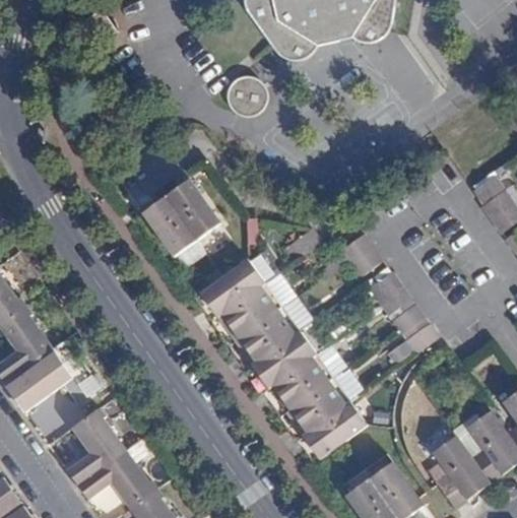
[(242,0),(242,2),(244,9),(279,56),(286,59),(294,60),(297,59),(307,56),(313,50),(314,45),(348,37),(356,41),(364,42),(373,41),(382,36),(388,27),(392,0),(242,0)]
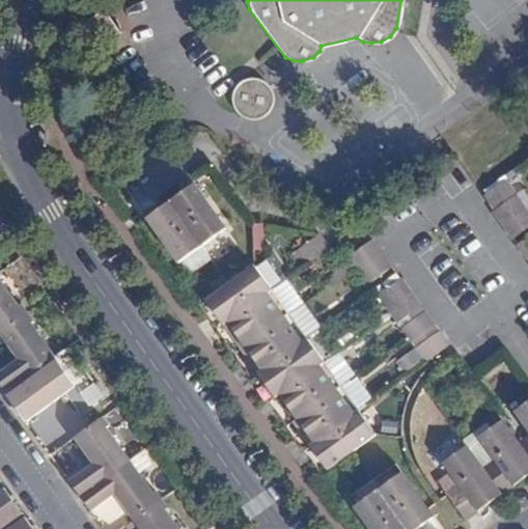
[(94,14),(84,21),(100,42),(117,30),(115,28),(101,8),(92,8),(94,14)]
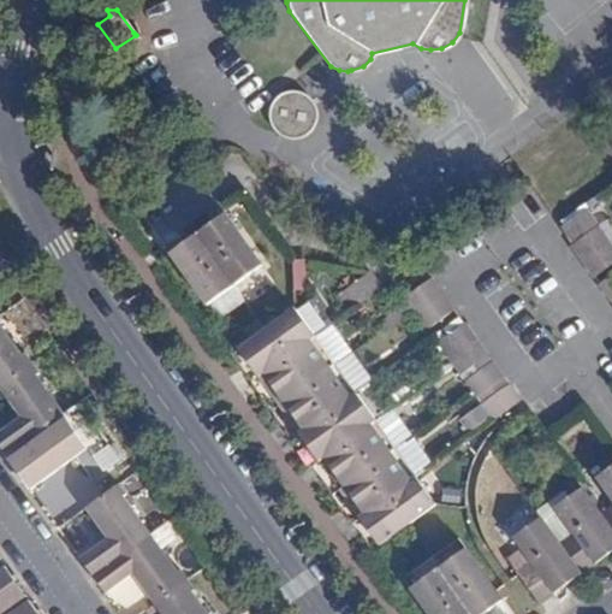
[(315,119),(315,108),(313,104),(308,96),(299,90),(296,89),(285,89),(277,92),(269,98),(266,105),(265,110),(265,117),(267,127),(274,136),(283,139),(293,140),(298,139),(303,136),(308,133),(313,127),(315,119)]
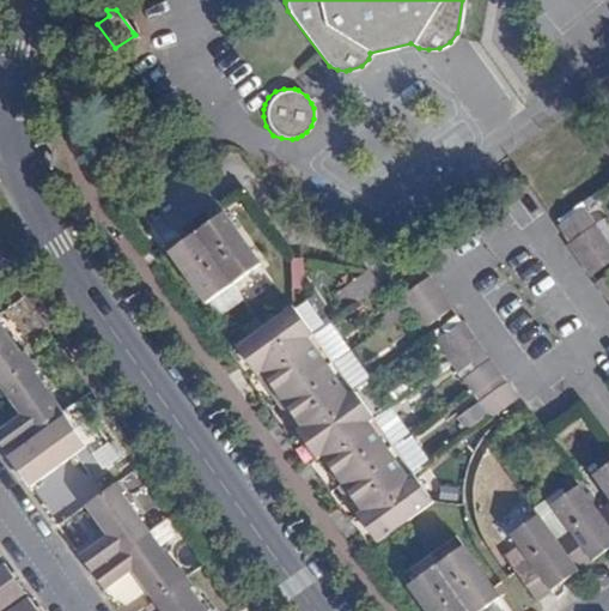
[(194,230),(231,282),(260,261),(223,211),(194,230)]
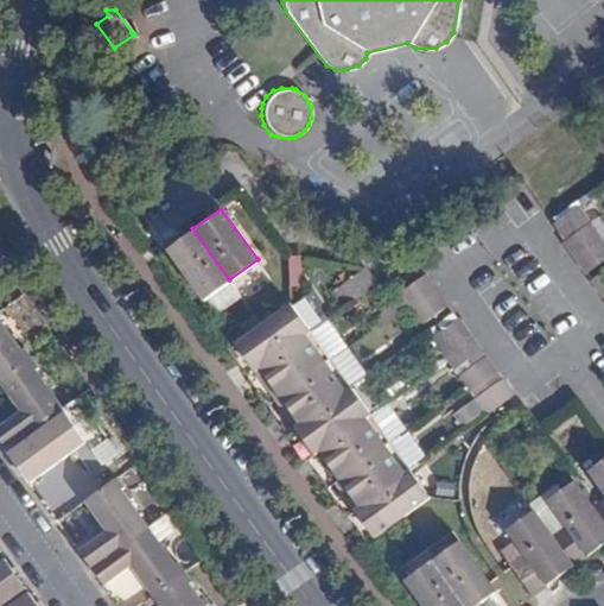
[(587,221),(561,240),(573,257),(599,238),(587,221)]
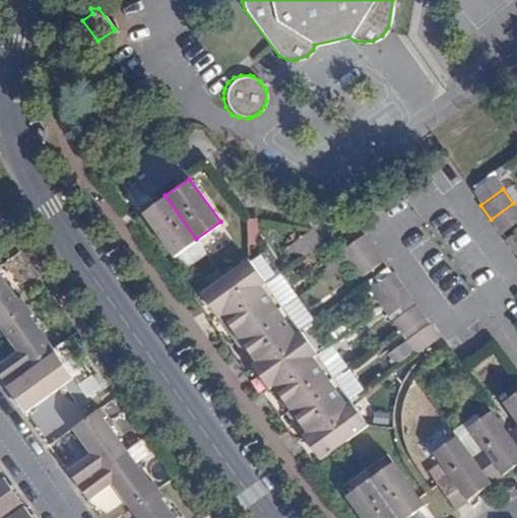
[(172,255),(196,239),(165,195),(140,213),(172,255)]
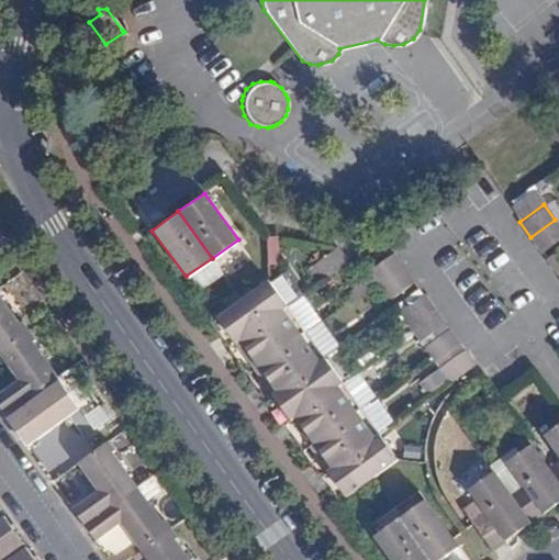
[(555,220),(530,237),(540,252),(558,236),(558,225),(558,224),(555,220)]
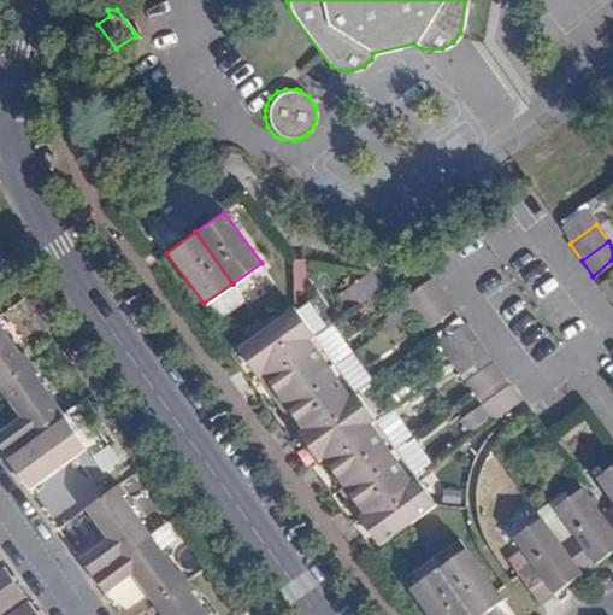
[(369,270),(367,270),(341,290),(352,306),(381,286),(369,270)]
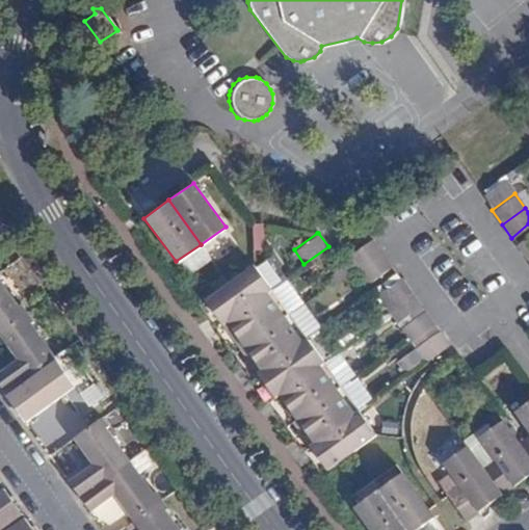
[(528,234),(517,244),(526,258),(528,256),(528,234)]
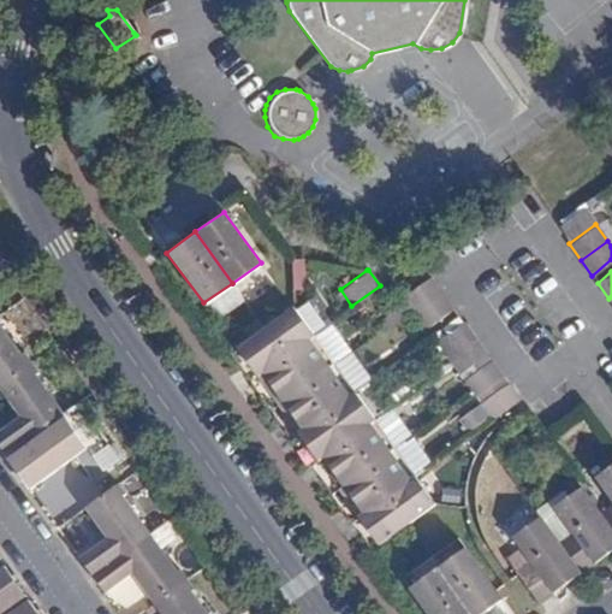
[(292,306),(263,326),(239,344),(259,372),(307,337),(312,335),(292,306)]
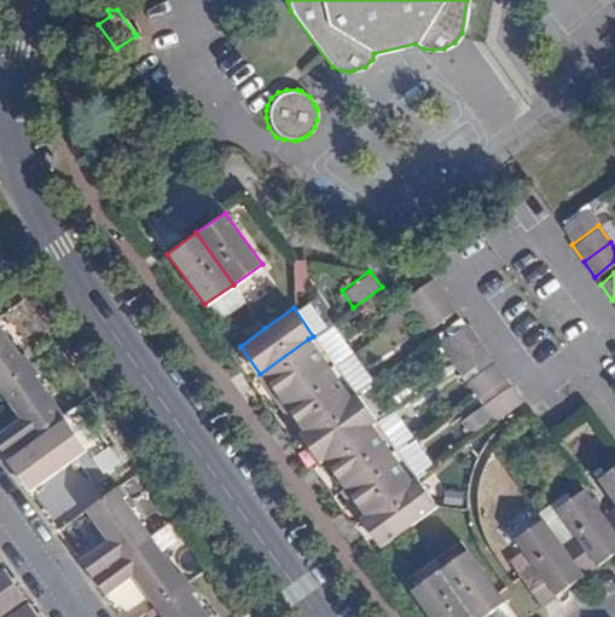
[(476,339),(464,322),(437,342),(450,358),(476,339)]
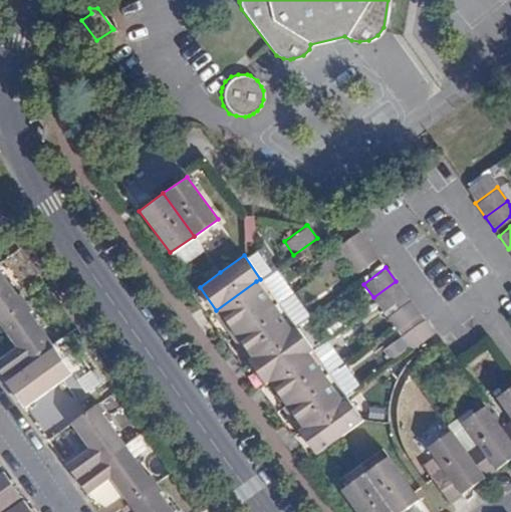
[(16,294),(0,271),(0,327),(13,346),(0,355),(0,373),(2,376),(51,341),(29,311),(31,309),(19,292),(16,294)]
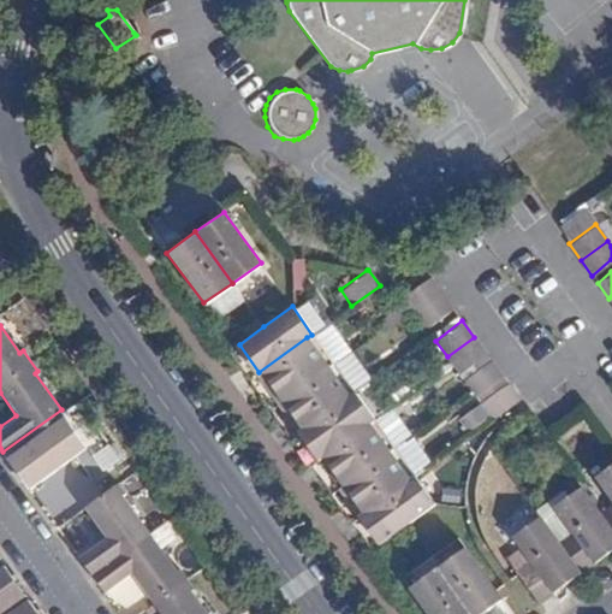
[(307,337),(259,372),(279,400),(327,366),(327,365),(307,337)]
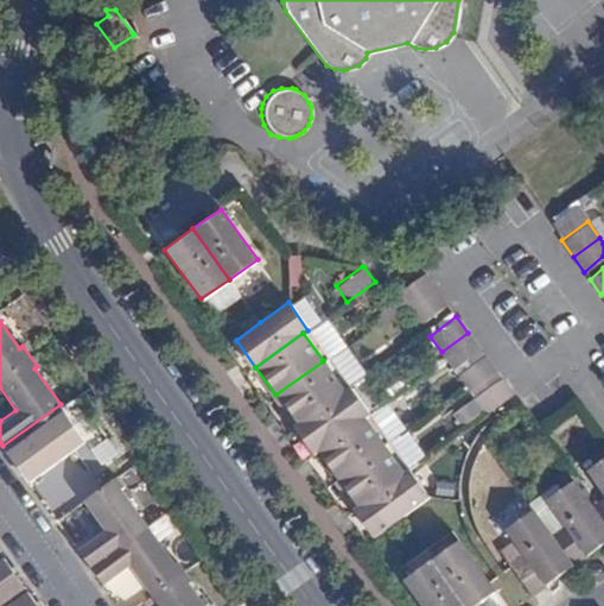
[(468,333),(442,352),(445,357),(452,365),(478,347),(468,333)]
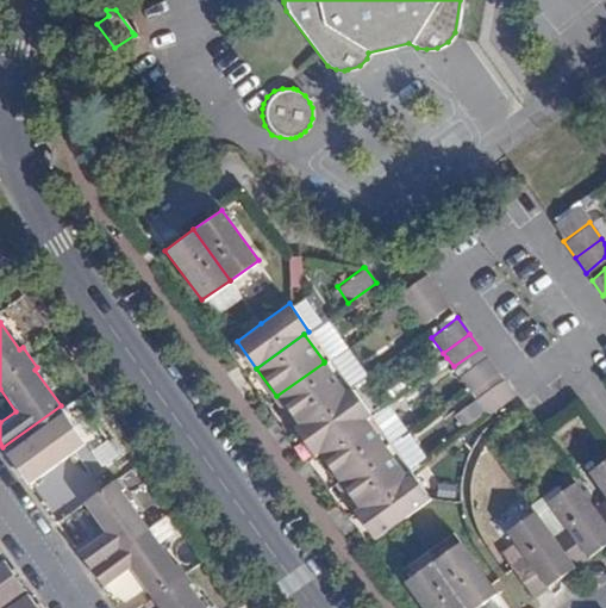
[(460,376),(467,386),(470,391),(495,371),(486,357),(460,376)]
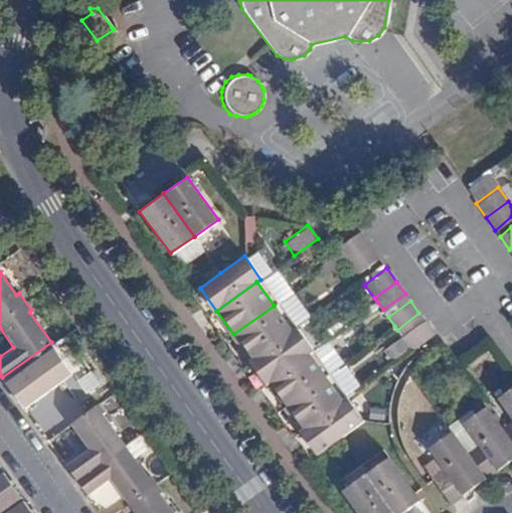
[(291,329),(274,306),(233,334),(250,357),(291,329)]
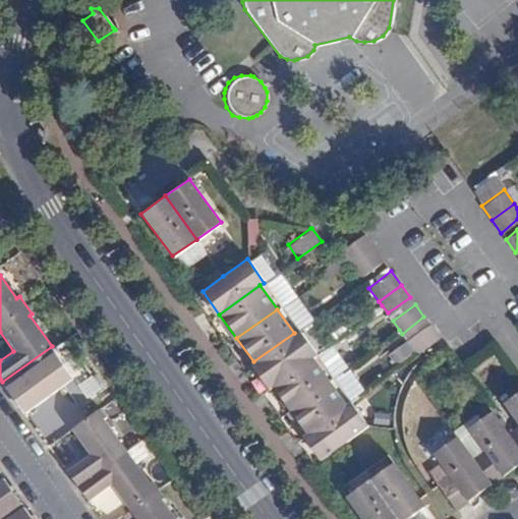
[(428,324),(423,316),(402,334),(406,340),(428,324)]
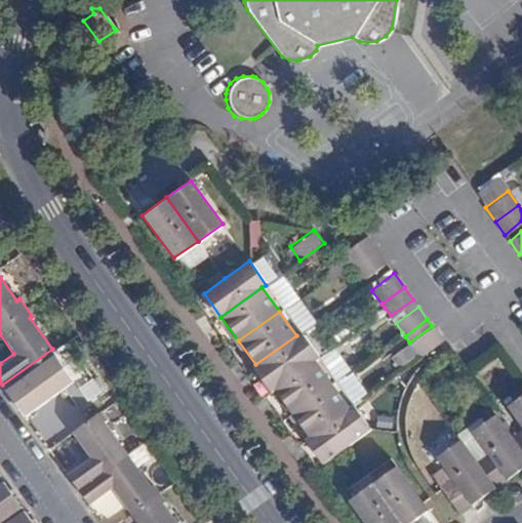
[(441,339),(432,326),(409,343),(411,345),(419,356),(426,352),(442,339),(441,339)]
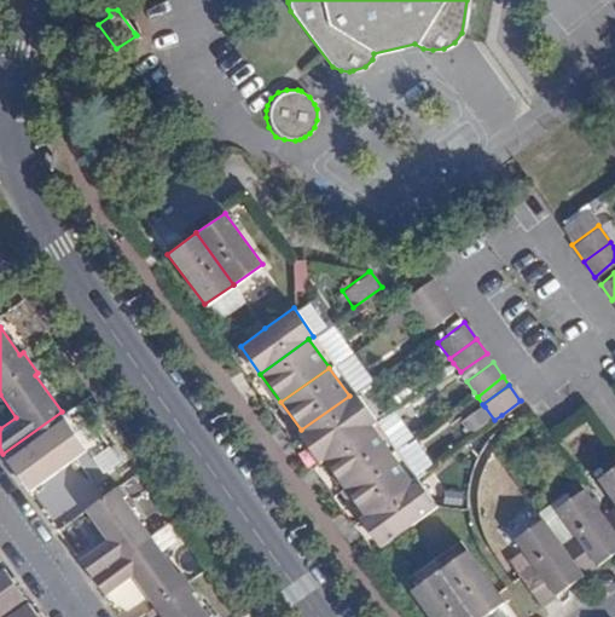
[(355,392),(349,396),(301,430),(321,459),(370,424),(375,420),(355,392)]
